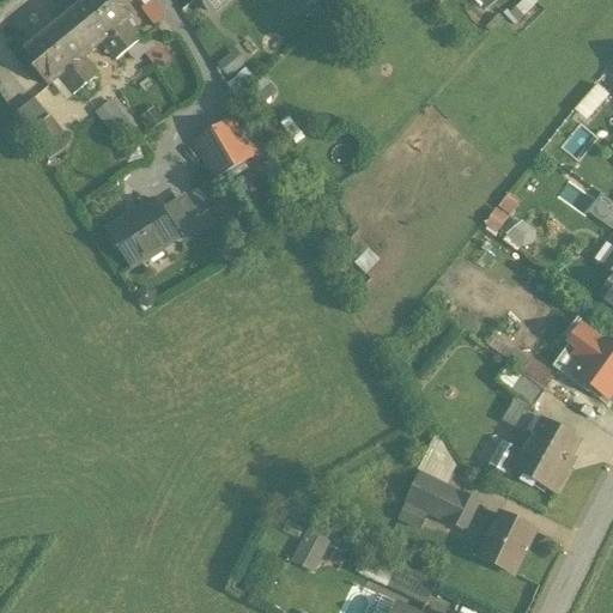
[(122,0),(87,0),(20,54),(20,53),(19,54),(48,87),(49,87),(48,86),(58,79),(73,96),(98,77),(83,59),(101,43),(116,61),(140,42),(126,24),(135,16),(122,0)]
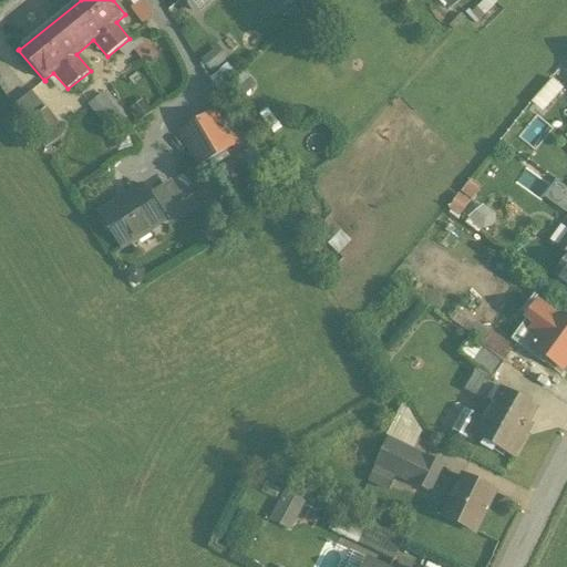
[(208,0),(184,0),(194,12),(208,0)]
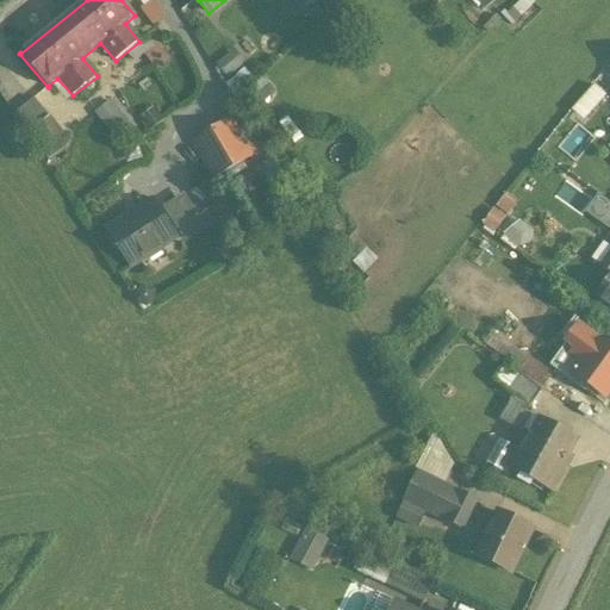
[(312,0),(293,0),(302,10),(312,0)]
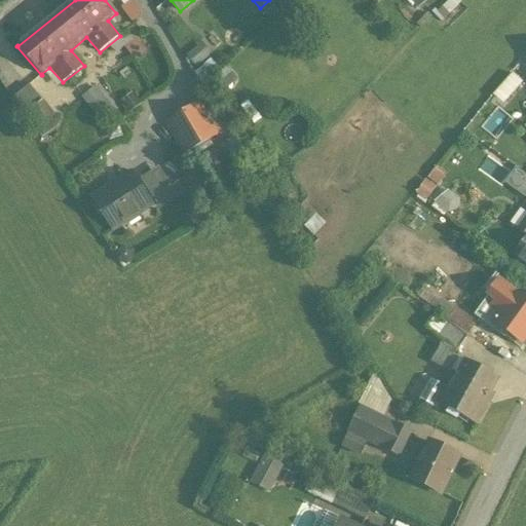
[(513,75),(496,94),(505,102),(522,83),(513,75)]
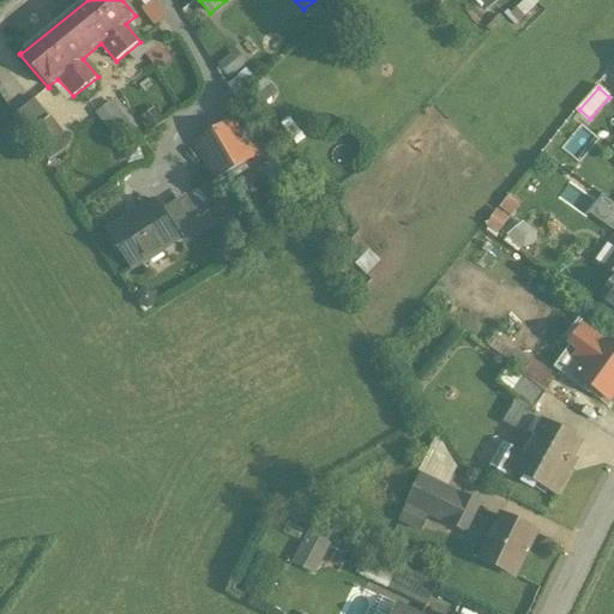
[(114,98),(97,112),(114,134),(132,122),(114,98)]
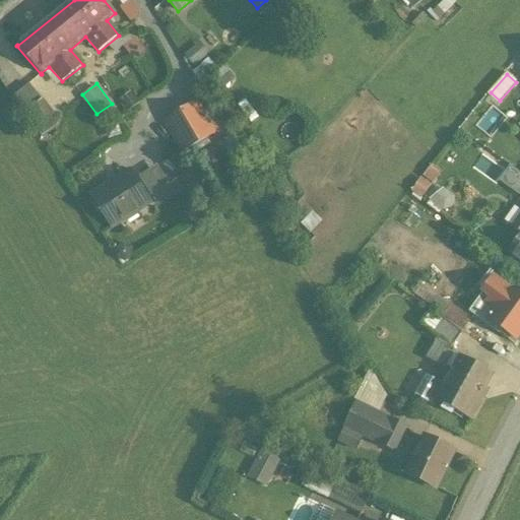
[(51,113),(27,85),(11,100),(22,116),(24,114),(34,126),(51,113)]
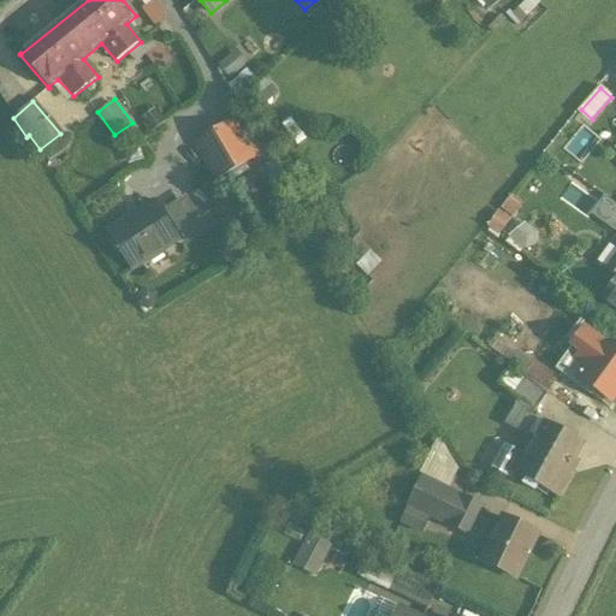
[(111,132),(99,117),(88,124),(100,141),(111,132)]
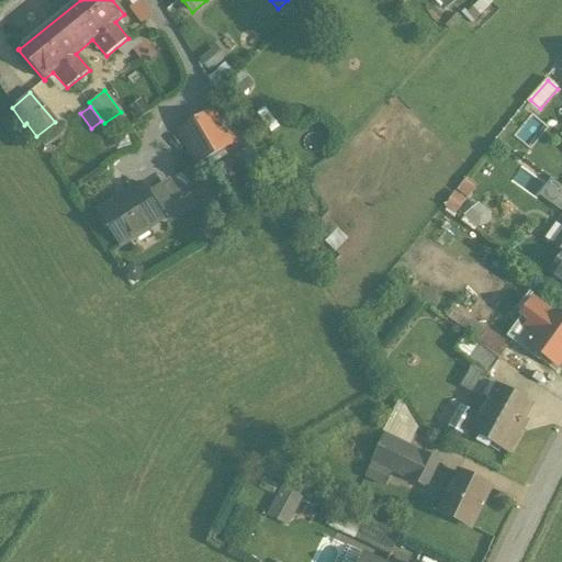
[(211,114),(180,132),(195,160),(226,143),(211,114)]
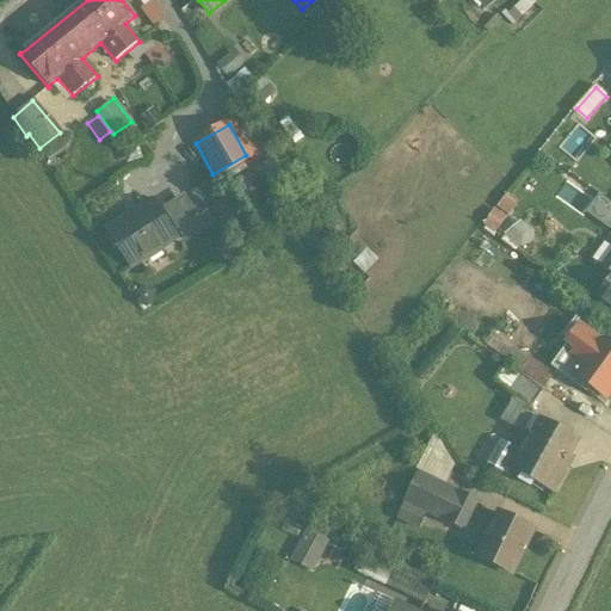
[(186,191),(167,204),(190,240),(210,228),(186,191)]
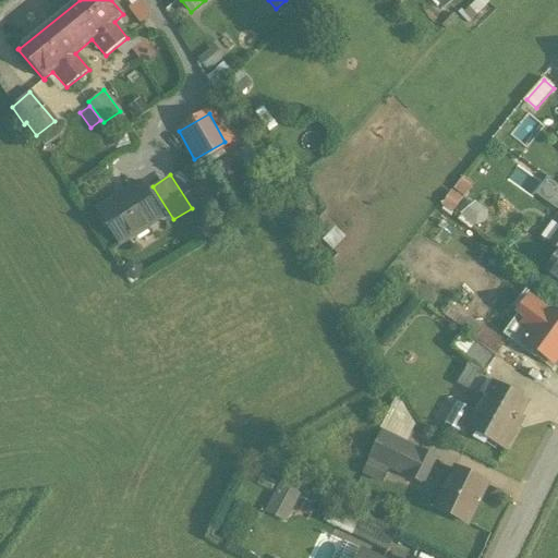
[(557,186),(547,179),(536,194),(547,203),(550,197),(556,197),(557,194),(557,186)]
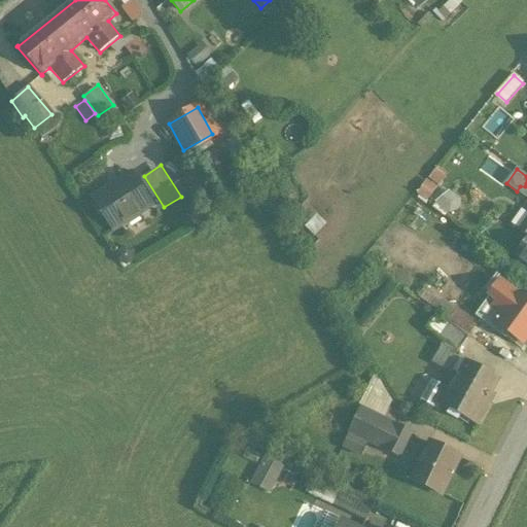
[(132,175),(94,201),(112,231),(126,221),(128,223),(138,216),(137,214),(151,205),(132,175)]
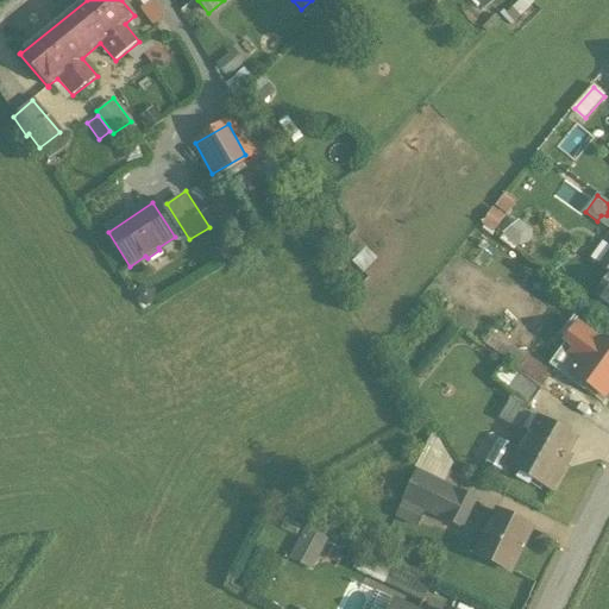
[(491,211),(482,224),(491,231),(501,218),(491,211)]
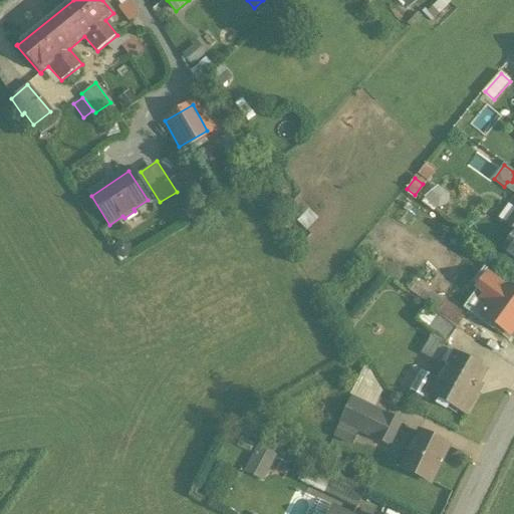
[(513,179),(512,182),(507,182),(504,187),(513,194),(513,179)]
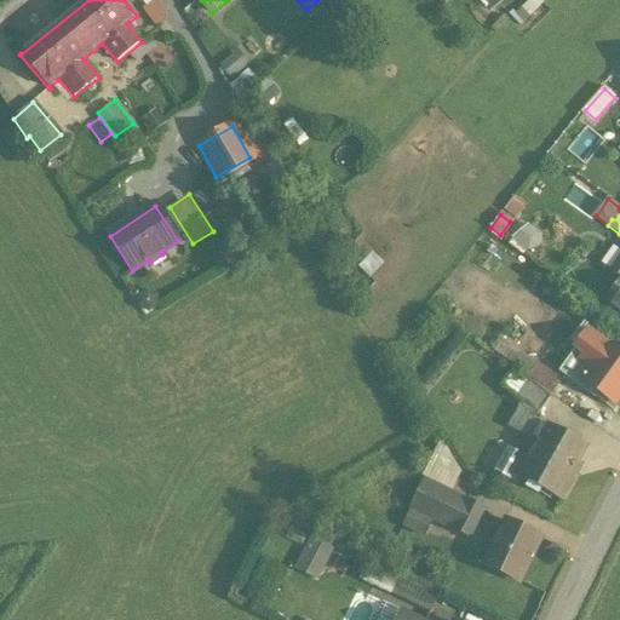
[(619,237),(601,264),(619,277),(619,237)]
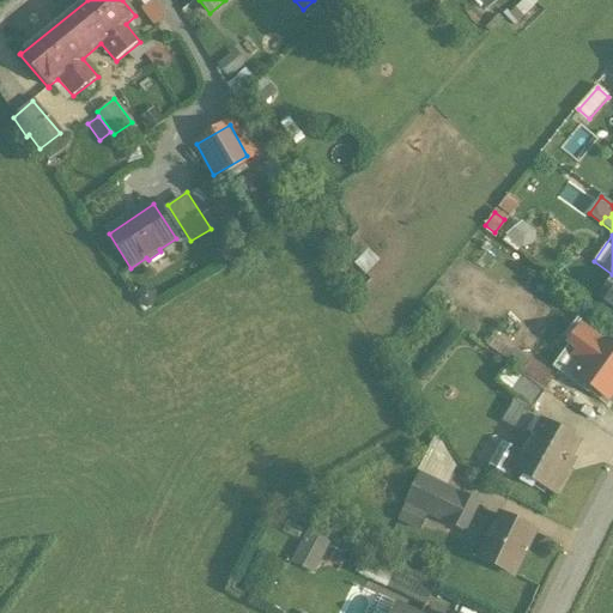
[(612,280),(601,298),(612,307),(612,280)]
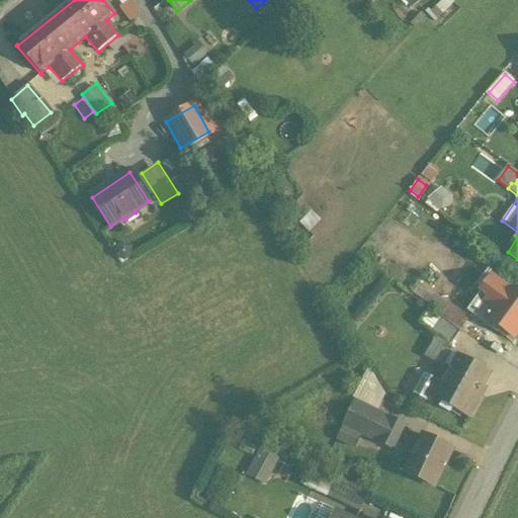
[(335,289),(329,298),(338,306),(345,296),(335,289)]
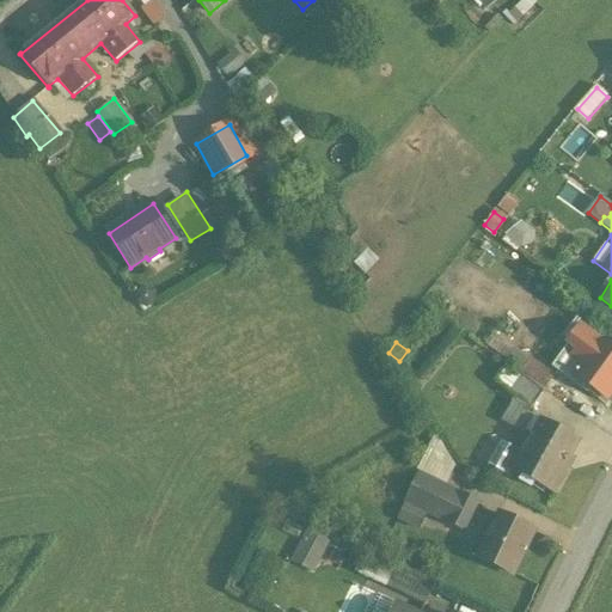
[(576,375),(576,377),(606,399),(611,391),(611,350),(600,343),(588,359),(576,375)]
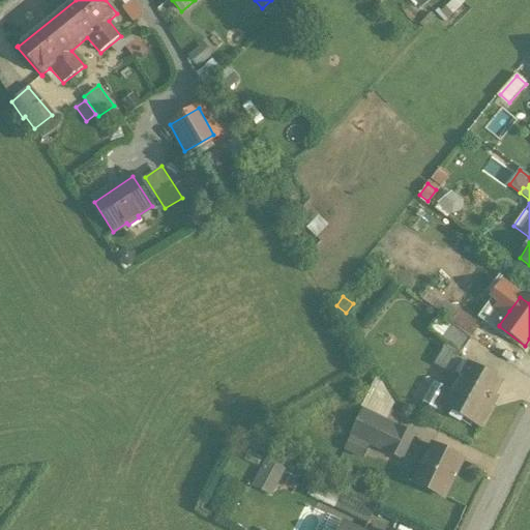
[(460,313),(446,302),(437,315),(450,324),(460,313)]
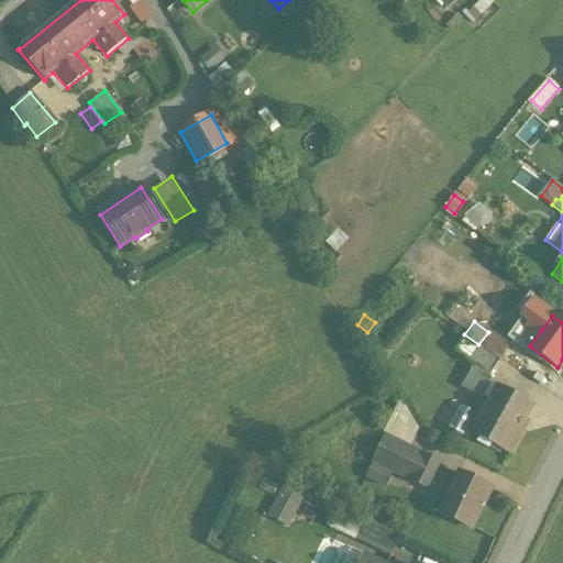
[(529,321),(517,337),(530,345),(541,330),(529,321)]
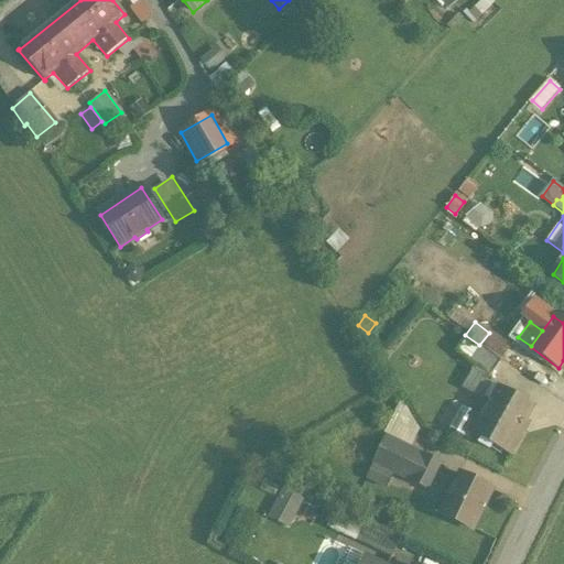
[(511,347),(490,332),(489,333),(479,345),(501,360),(511,347)]
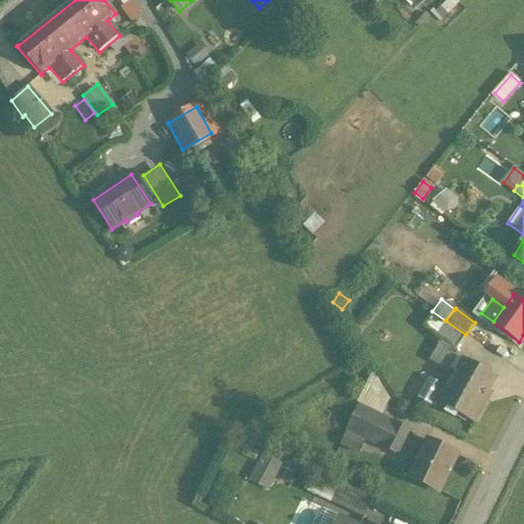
[(444,323),(432,314),(424,326),(435,335),(444,323)]
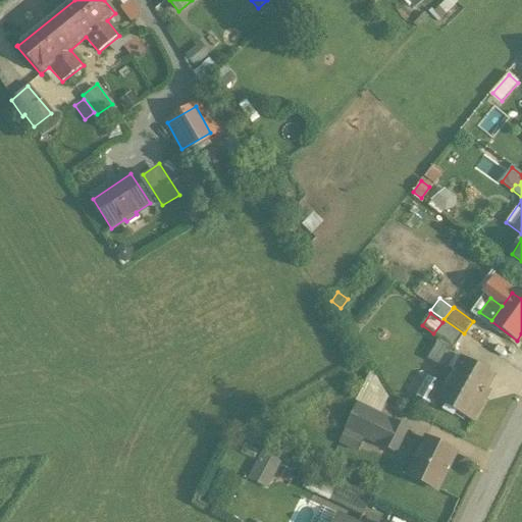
[(464,333),(444,319),(442,322),(433,333),(454,348),(464,333)]
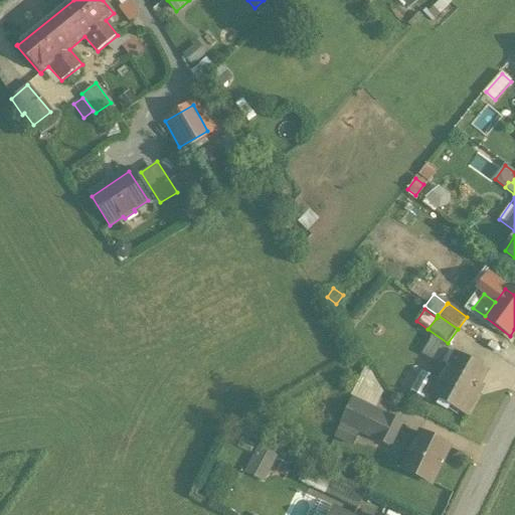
[(456,354),(441,382),(437,380),(428,394),(433,396),(433,397),(467,414),(476,399),(472,397),(487,370),(456,354)]
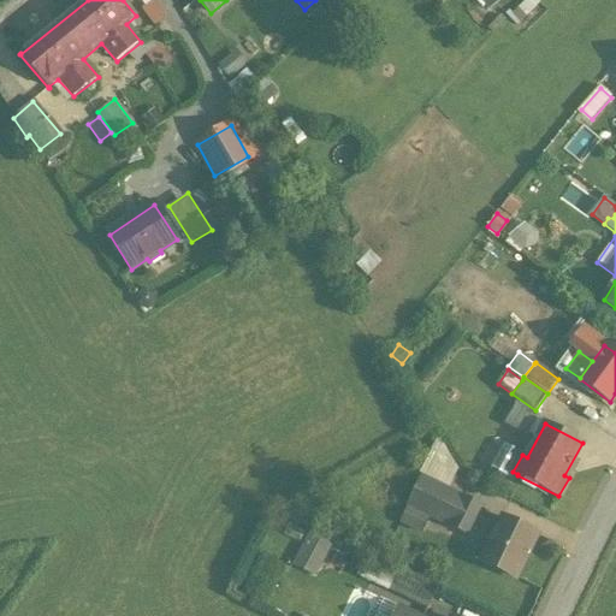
[(463,498),(422,479),(409,505),(431,516),(450,526),(463,498)]
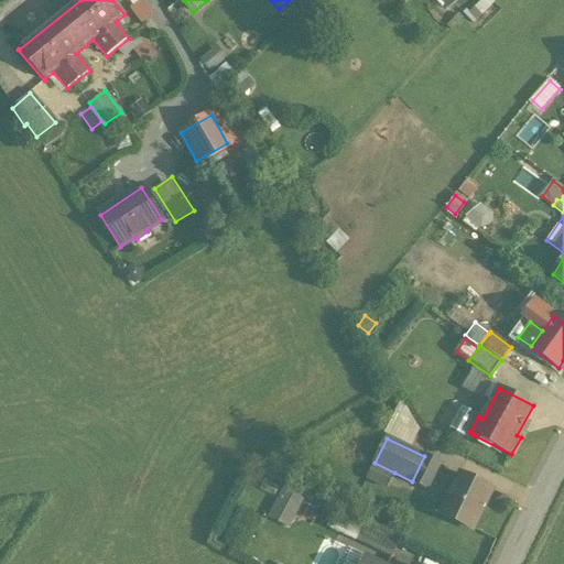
[(441,465),(424,456),(412,481),(429,489),(441,465)]
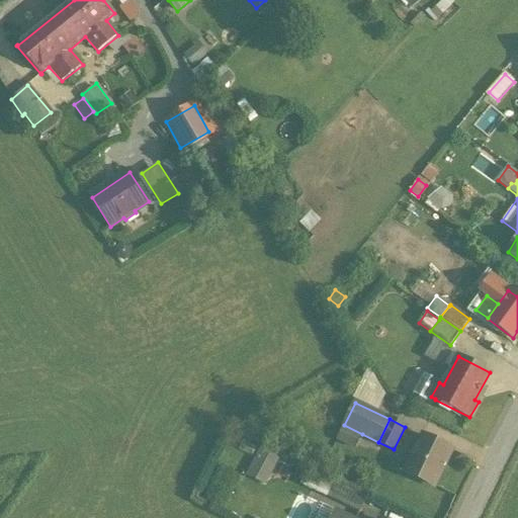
[(362,434),(344,425),(337,440),(355,449),(362,434)]
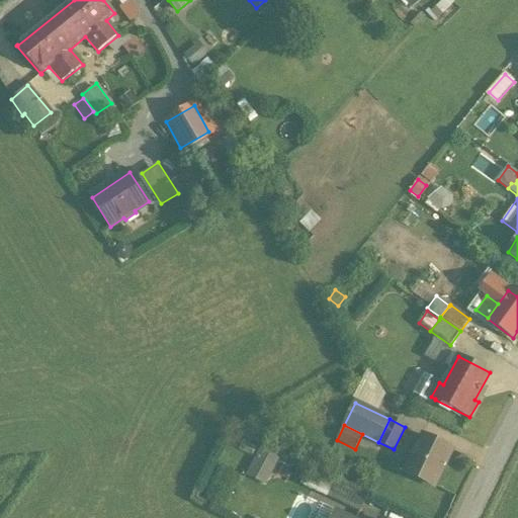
[(451,450),(422,436),(405,472),(434,487),(451,450)]
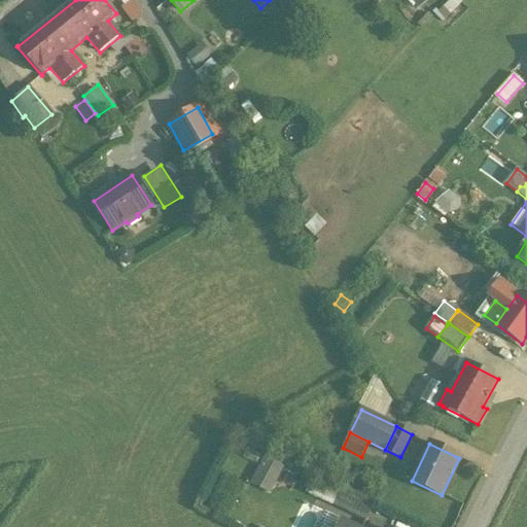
[(266,451),(253,483),(275,491),(287,459),(266,451)]
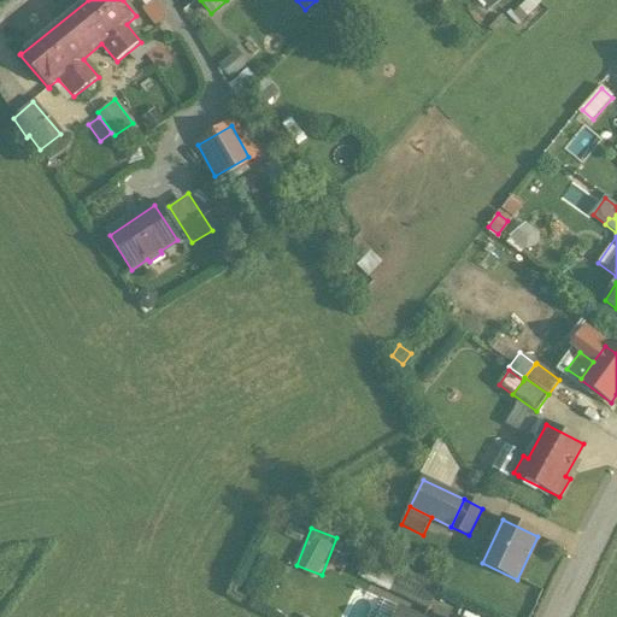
[(438,592),(398,573),(388,592),(428,611),(438,592)]
